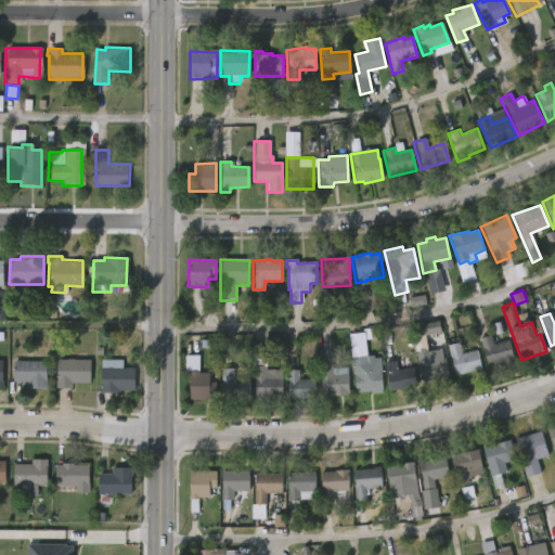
[(425,335),(441,333),(440,322),(424,323),(425,335)]
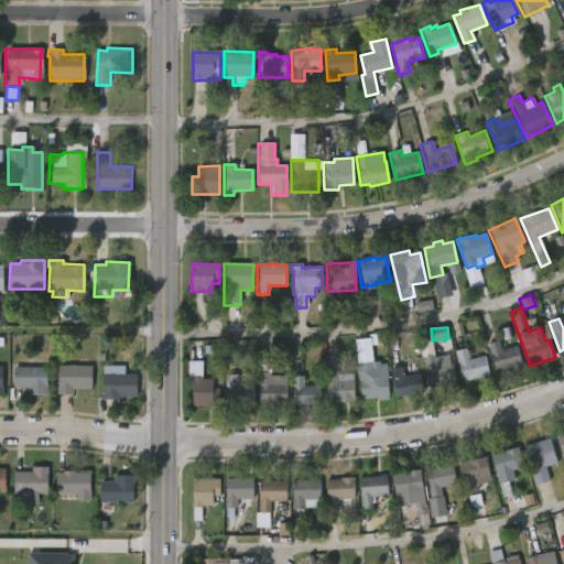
[(369,339),(371,364),(379,362),(379,367),(382,366),(383,380),(387,380),(388,400),(358,400),(354,340),(369,339)]
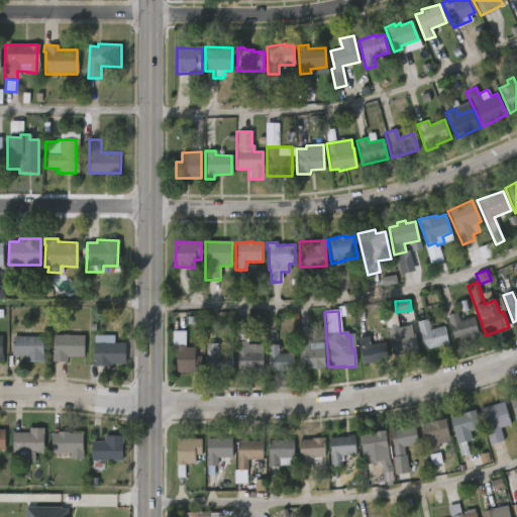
[(456,313),(458,320),(473,316),(479,334),(453,342),(445,316),(456,313)]
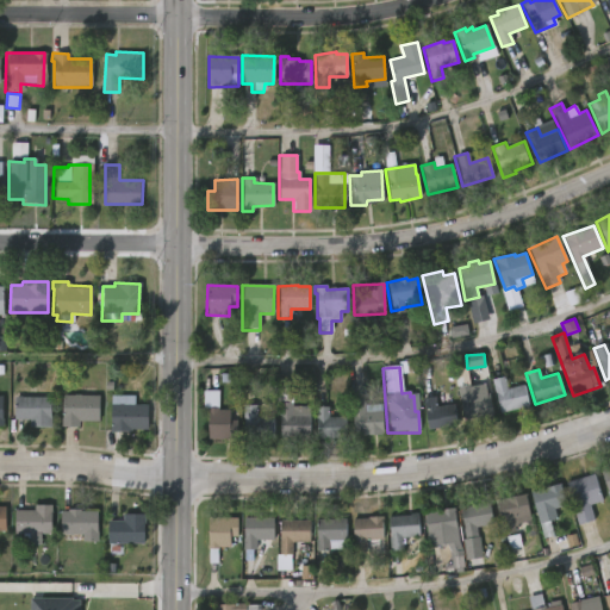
[(503,377),(506,390),(523,385),(528,406),(499,415),(491,380),(503,377)]
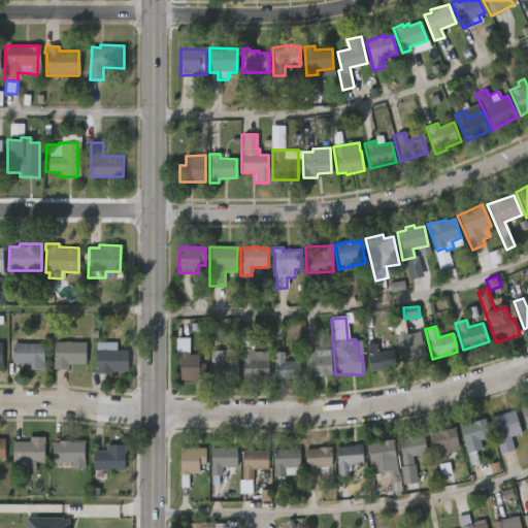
[(252,330),(252,353),(267,353),(266,380),(240,378),(241,350),(238,350),(238,330),(252,330)]
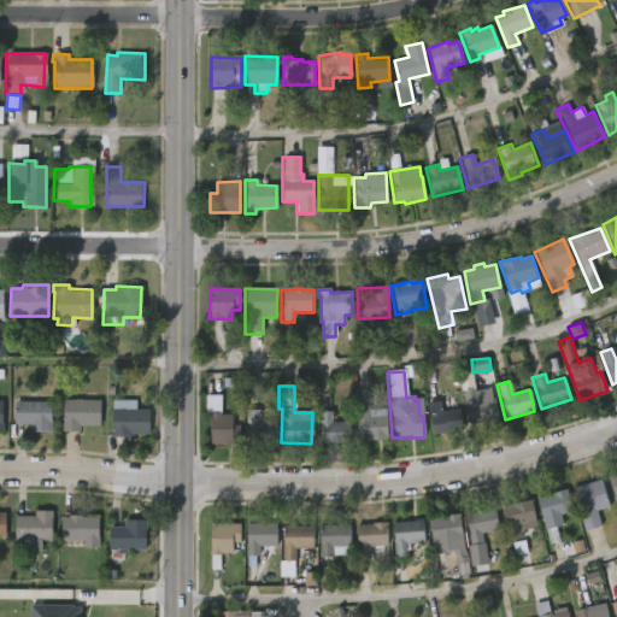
[(475,387),(476,391),(492,388),(493,398),(495,397),(500,419),(470,424),(463,391),(475,387)]
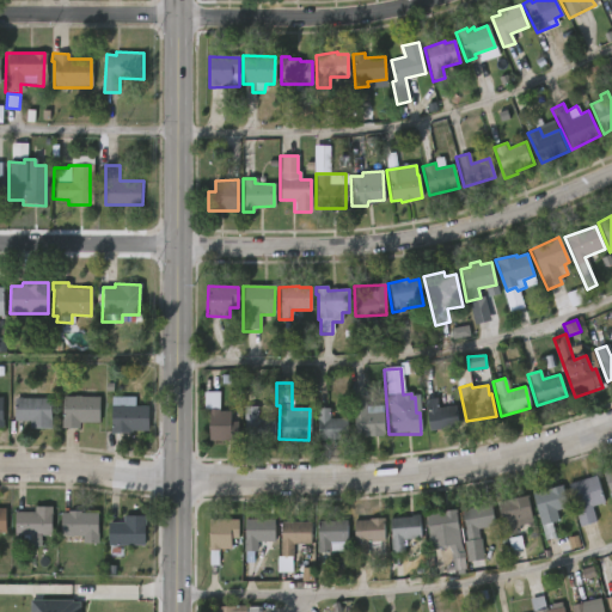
[(102,397),(101,423),(81,422),(81,428),(63,428),(65,396),(102,397)]
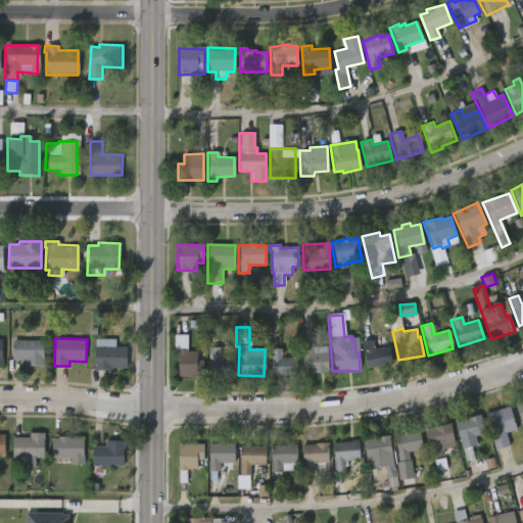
[(17,339),(42,340),(42,366),(25,366),(25,360),(11,360),(11,340),(17,339)]
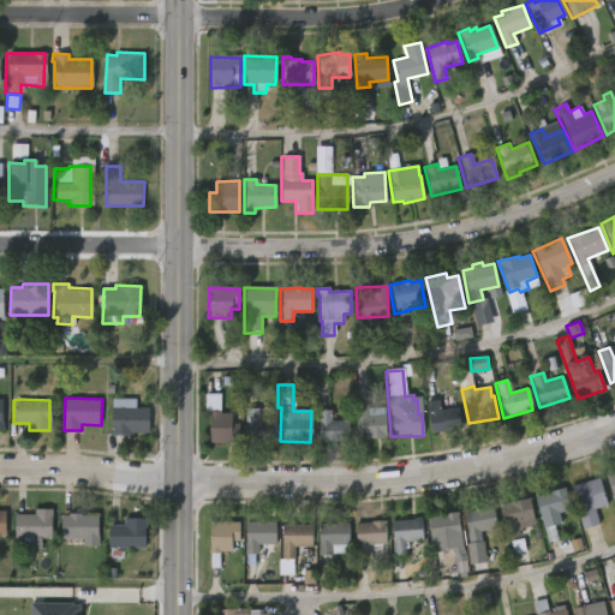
[(439,400),(440,410),(458,407),(461,430),(429,434),(425,401),(439,400)]
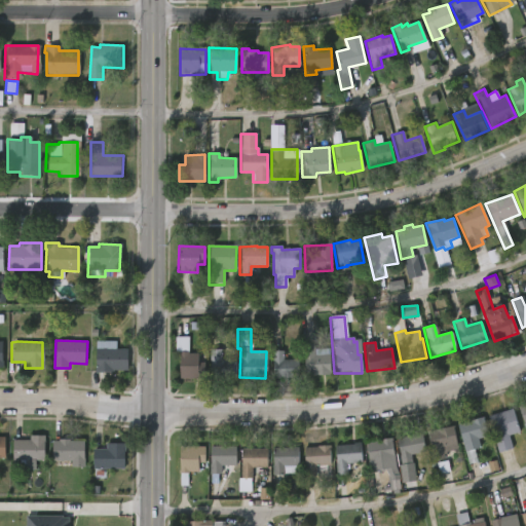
[(313,349),(313,354),(329,354),(330,375),(303,374),(302,344),(313,344),(313,349)]
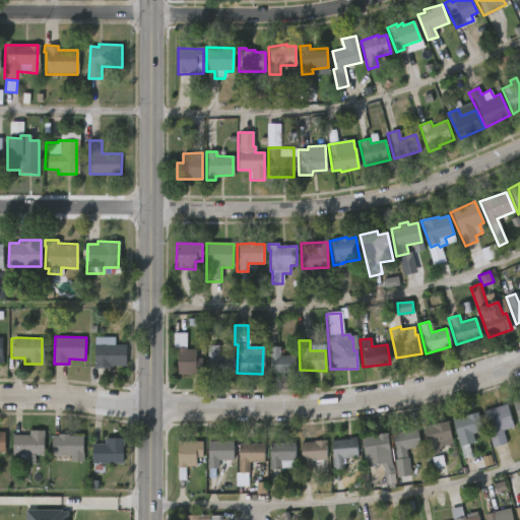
[(101,368),(92,368),(92,343),(124,343),(124,366),(110,365),(110,368),(101,368)]
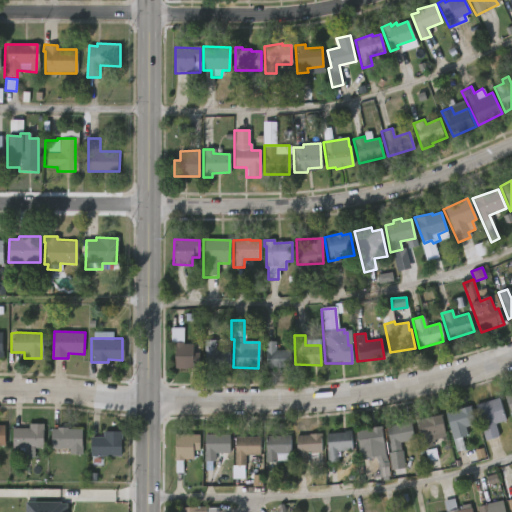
[(215,340),(215,351),(229,351),(229,369),(204,369),(203,340),(215,340)]
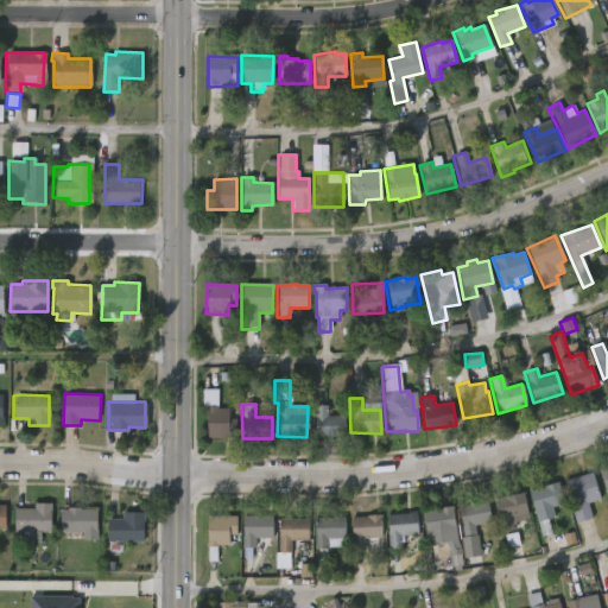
[(328,405),(328,416),(346,416),(346,437),(314,437),(314,405),(328,405)]
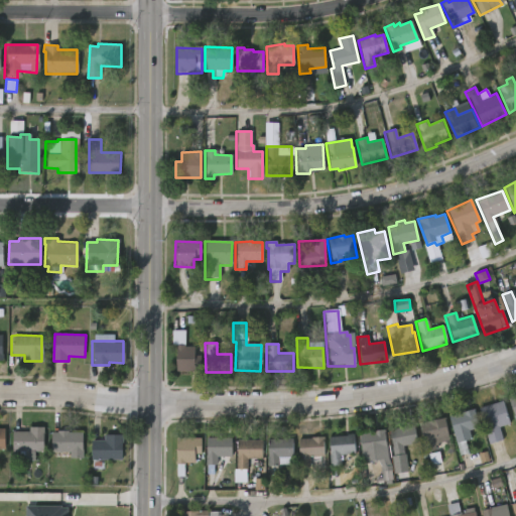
[(201,356),(200,371),(174,371),(175,348),(173,348),(173,345),(194,347),(194,356),(201,356)]
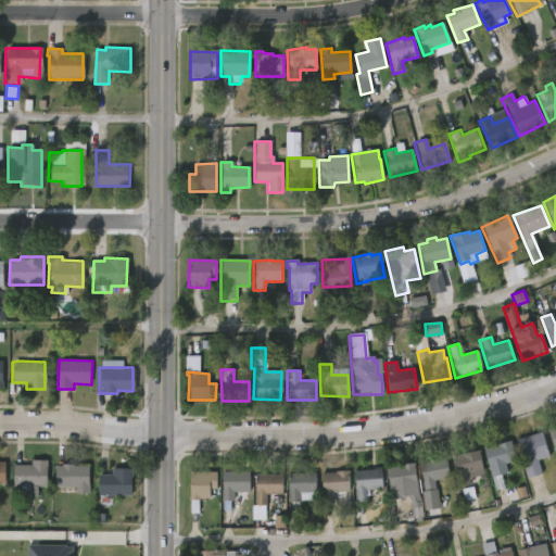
[(555,457),(546,429),(555,425),(555,457)]
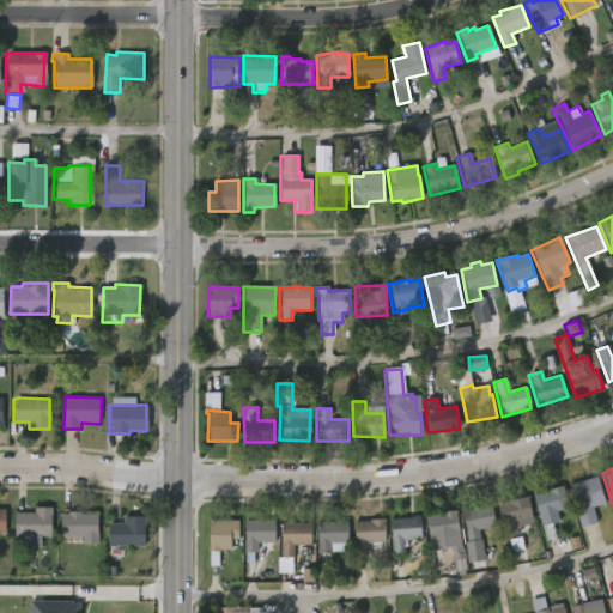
[(581,526),(580,527),(568,484),(598,474),(606,502),(593,507),(598,521),(581,526)]
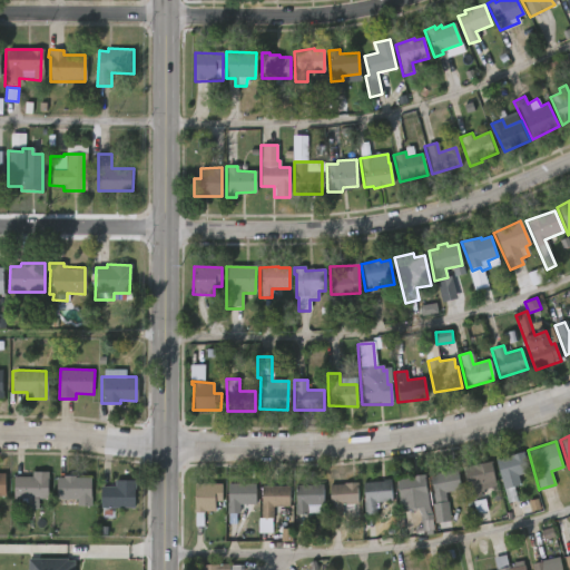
[(516,500),(505,502),(495,460),(522,451),(527,470),(511,474),(517,499),(516,500)]
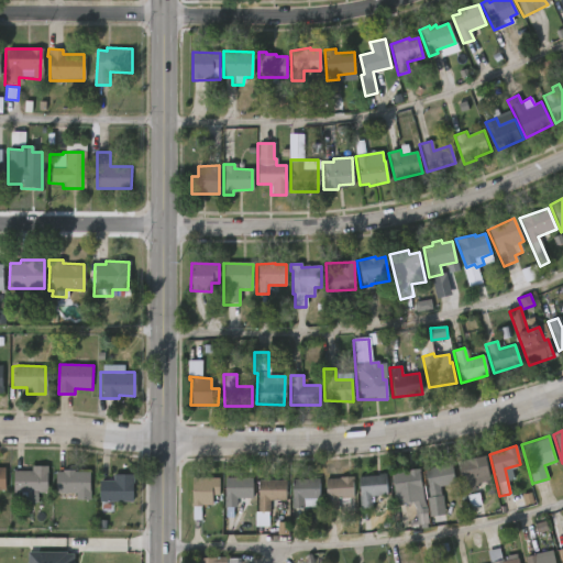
[(475,490),(464,493),(457,462),(485,455),(489,475),(472,479),(475,490)]
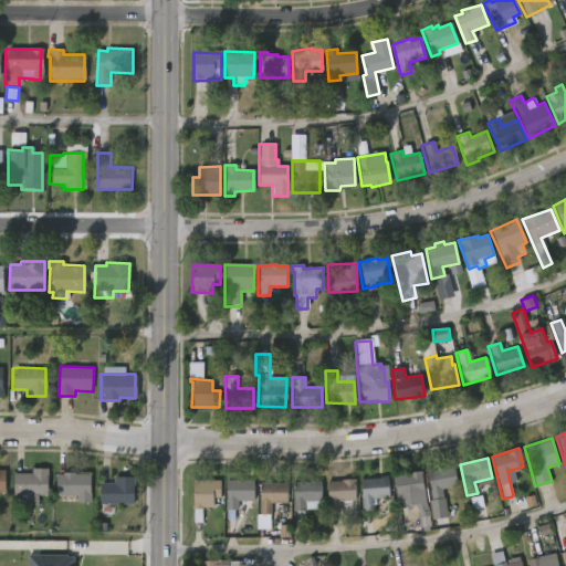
[(439,501),(433,502),(428,472),(453,467),(459,488),(442,491),(444,500),(439,501)]
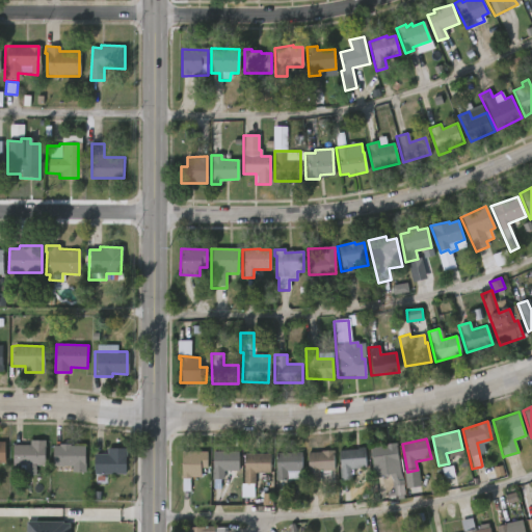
[(37,466),(37,475),(27,475),(27,466),(15,466),(15,445),(31,445),(31,441),(47,441),(47,466),(37,466)]
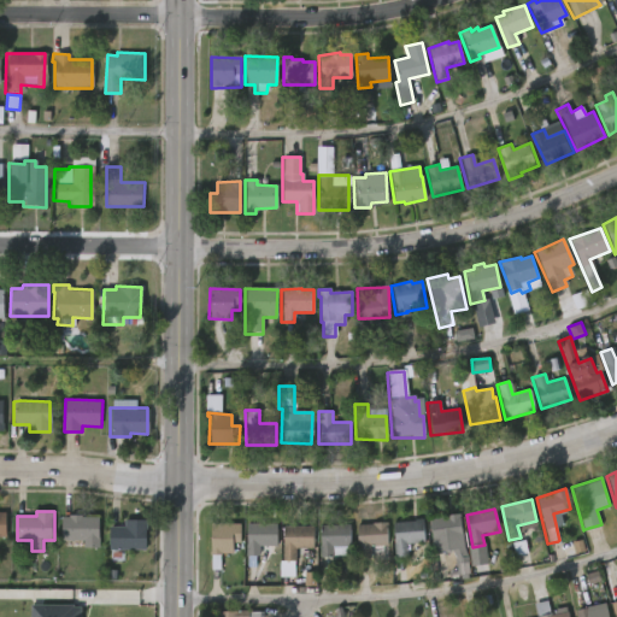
[(440,553),(434,554),(428,521),(460,513),(464,535),(444,539),(446,552),(440,553)]
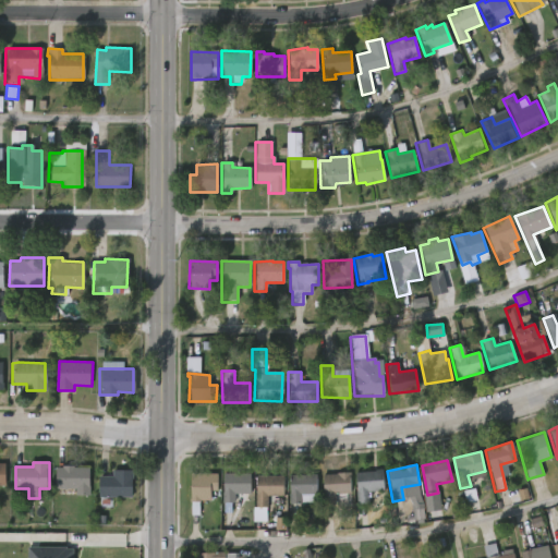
[(75,466),(75,468),(92,468),(92,496),(76,496),(76,489),(58,489),(58,468),(63,468),(64,465),(75,466)]
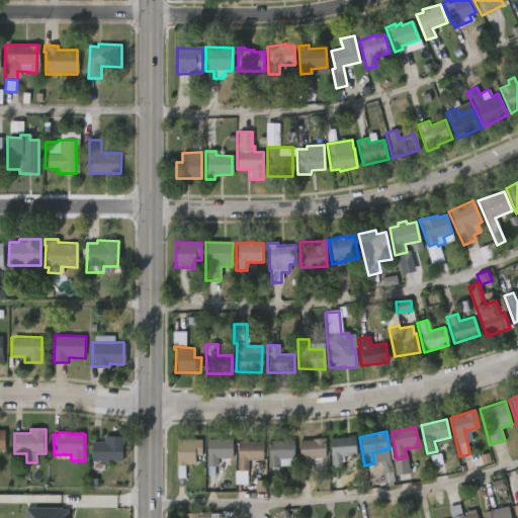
[(332,467),(330,467),(329,438),(347,437),(347,435),(354,435),(355,455),(341,456),(341,466),(332,467)]
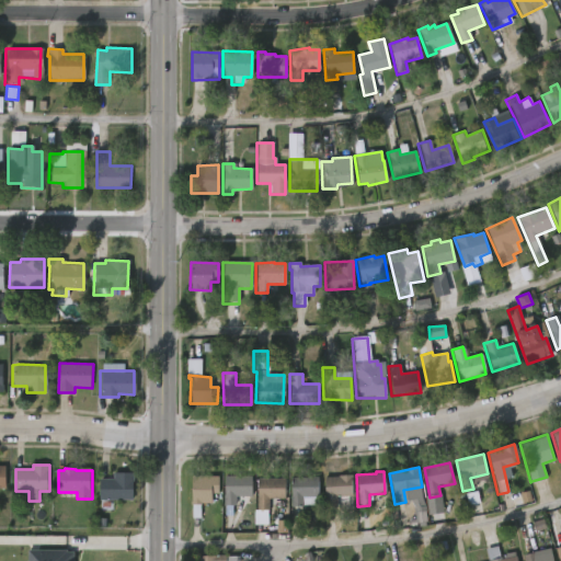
[(112,500),(101,500),(101,479),(114,479),(114,472),(135,473),(134,500),(112,500)]
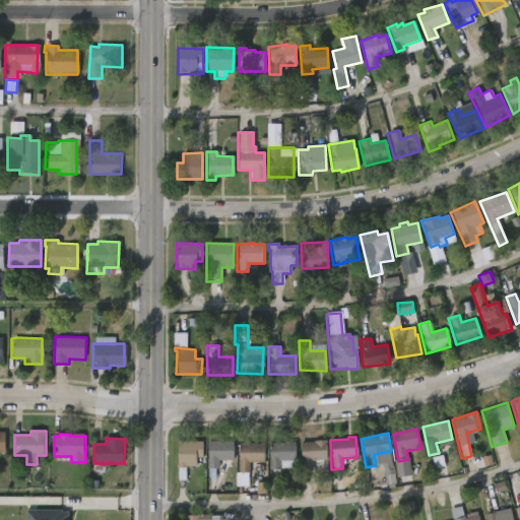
[(200,441),(200,467),(184,466),(184,479),(176,479),(176,467),(175,467),(177,440),(200,441)]
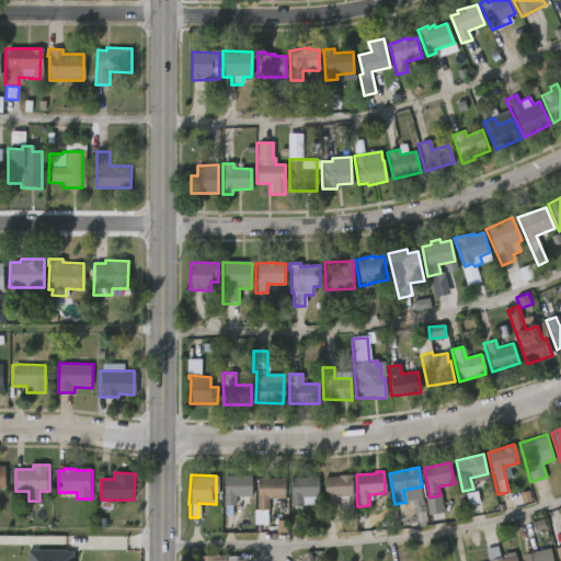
[(331,506),(324,507),(323,477),(351,474),(352,495),(334,496),(334,506),(331,506)]
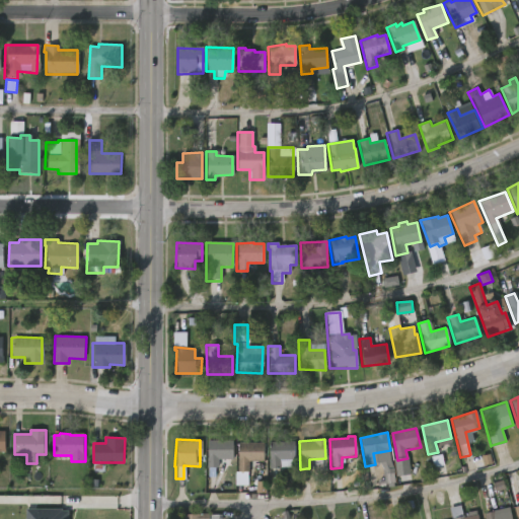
[(208,460),(207,460),(207,440),(232,440),(232,460),(208,460)]
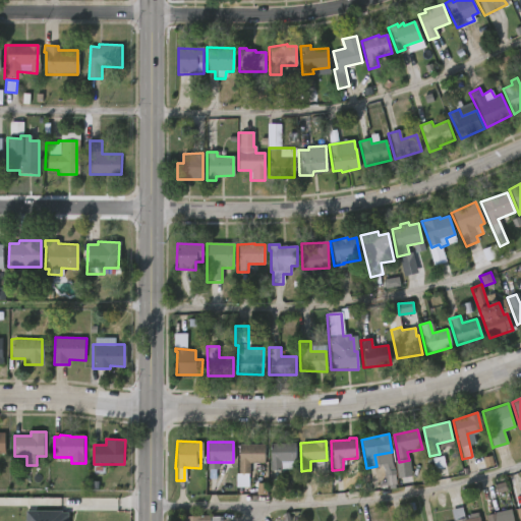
[(278,470),(270,470),(270,444),(295,443),(296,461),(293,461),(293,469),(278,470)]
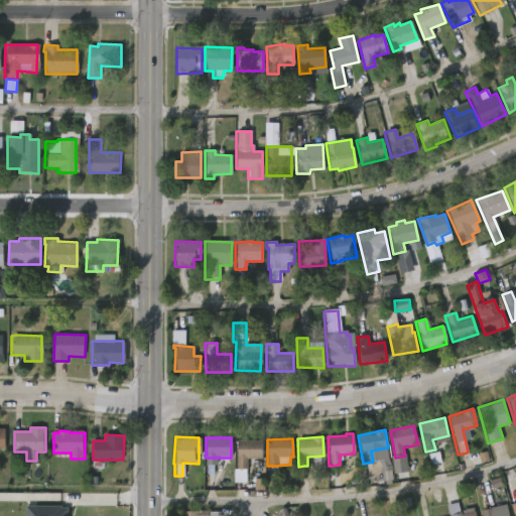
[(237,469),(235,469),(236,439),(261,439),(261,462),(246,462),(246,469),(237,469)]
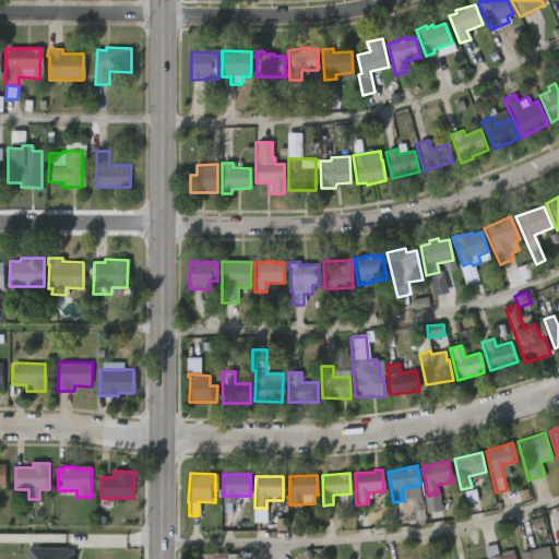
[(494,543),(497,556),(500,555),(500,552),(512,549),(514,558),(485,558),(482,546),(494,543)]
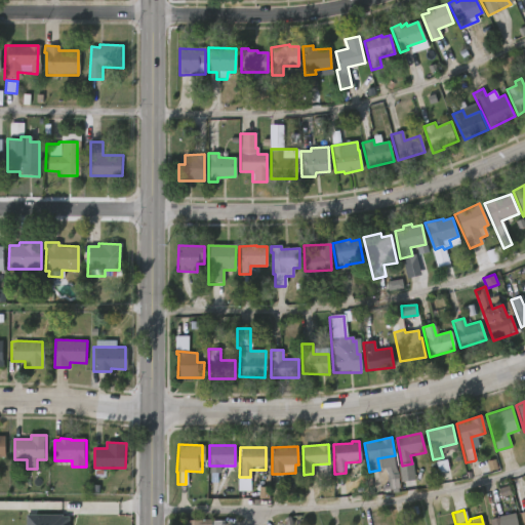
[(515,513),(518,524),(490,524),(489,519),(515,513)]
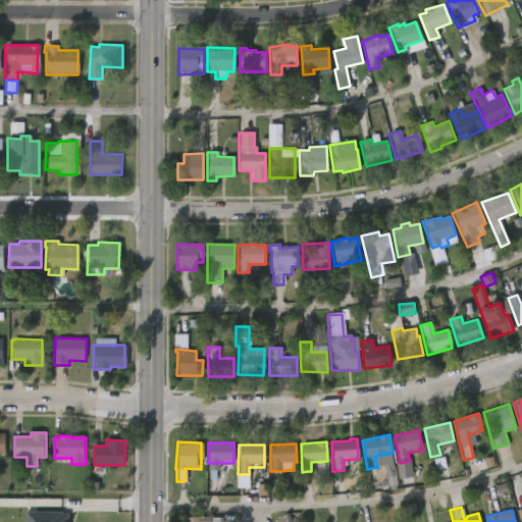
[(25,521),(67,521),(68,513),(27,513),(25,521)]
